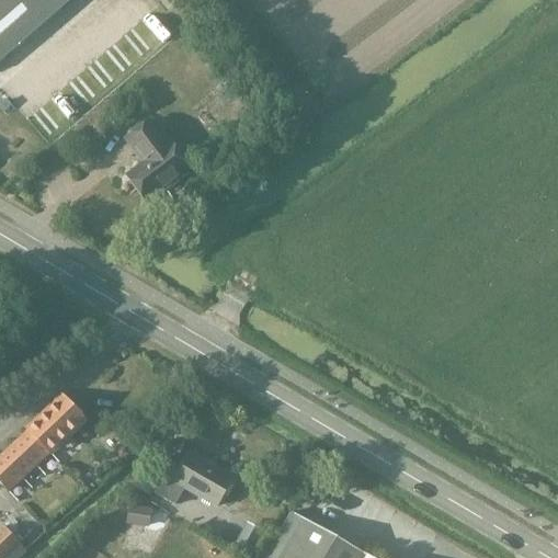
[(0,0),(0,59),(69,0),(0,0)]
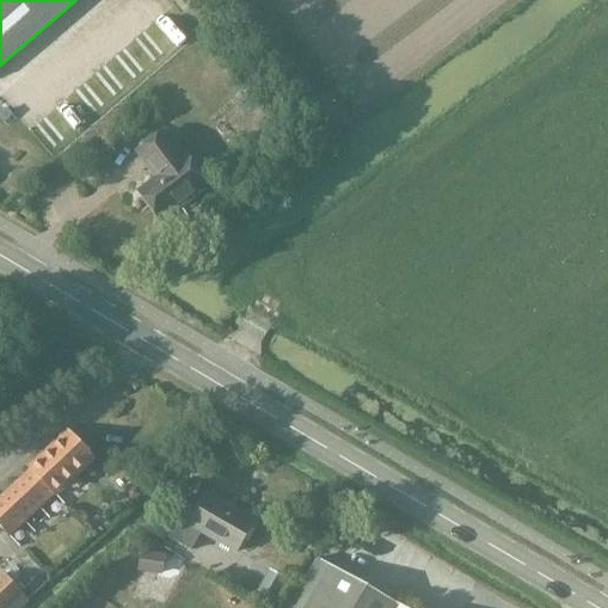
[(186,151),(185,152),(165,128),(139,149),(158,174),(143,186),(165,215),(209,180),(186,151)]
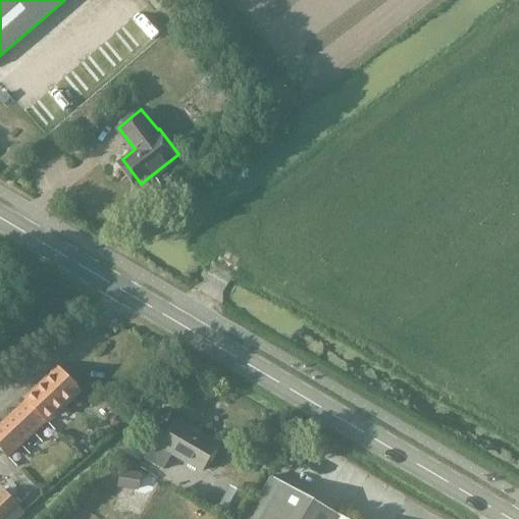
[(58,365),(24,397),(24,399),(0,421),(0,447),(9,457),(48,420),(49,421),(83,390),(58,365)]
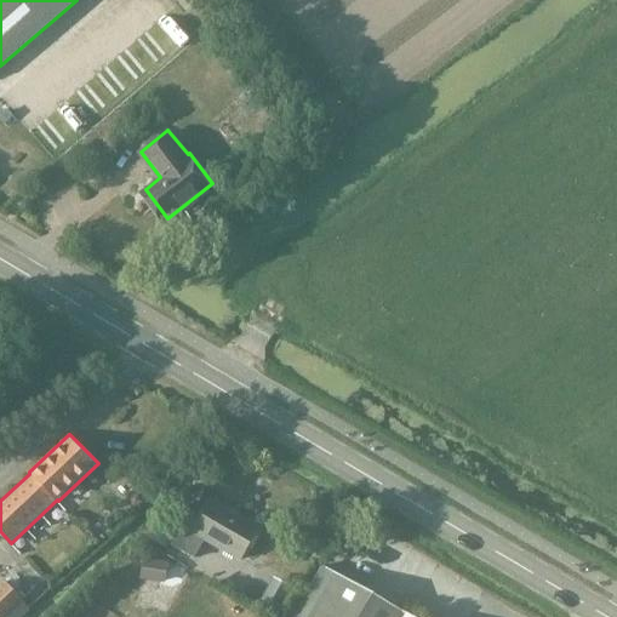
[(258,526),(207,498),(192,529),(183,524),(172,544),(195,556),(205,540),(240,559),(258,526)]
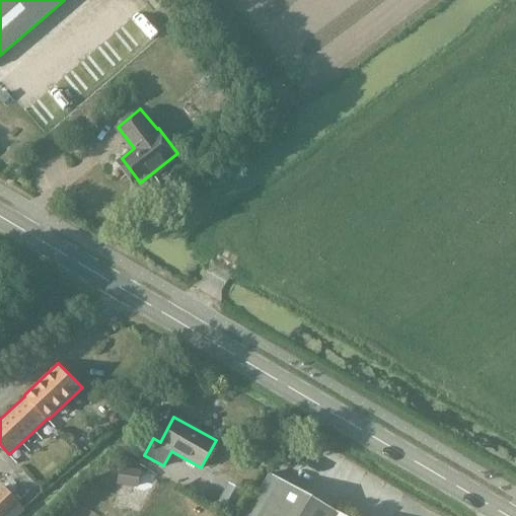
[(122,465),(120,481),(135,483),(137,467),(122,465)]
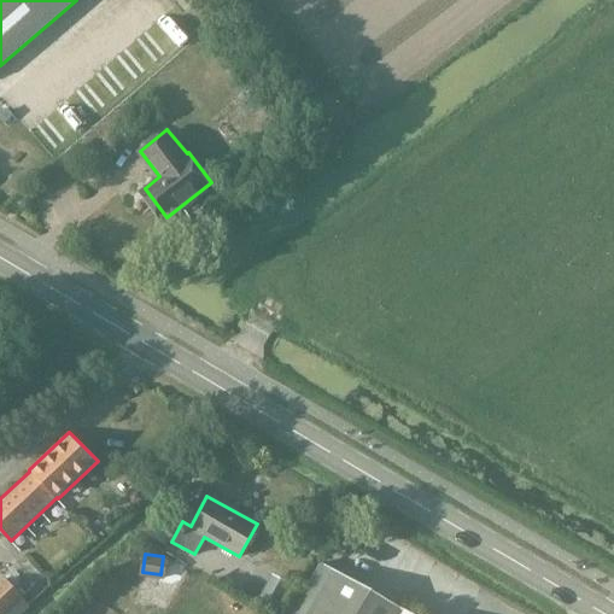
[(398,613),(403,607),(321,560),(290,613),(398,613)]
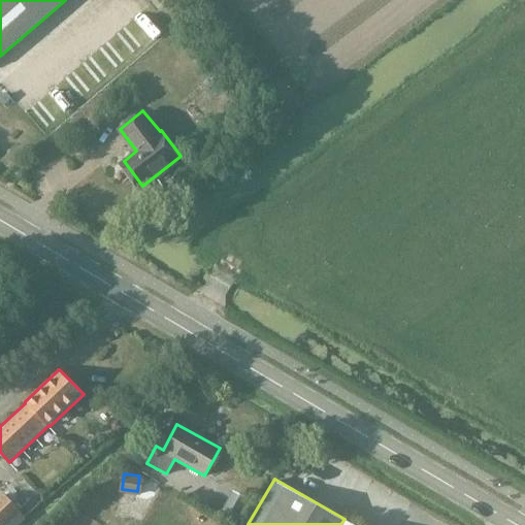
[(5,524),(21,511),(4,492),(0,495),(0,524),(5,524)]
